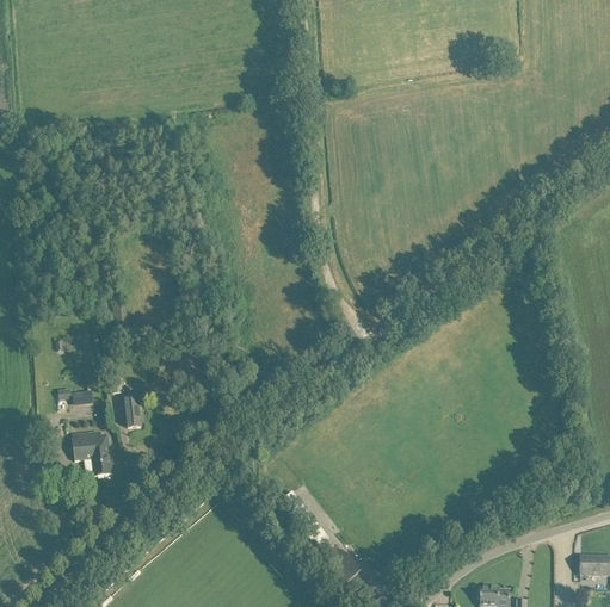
[(115,326),(128,324),(124,302),(111,304),(115,326)]
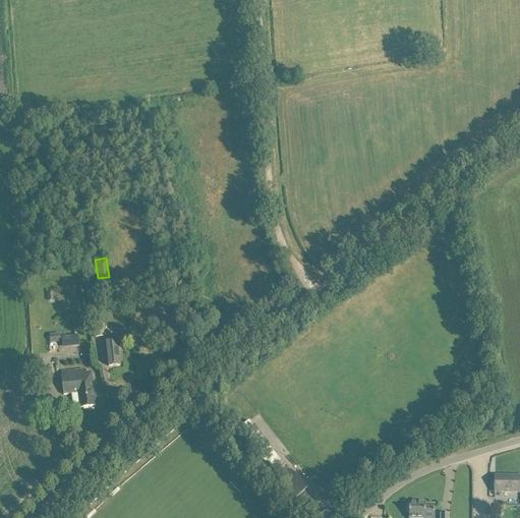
[(94,335),(105,334),(103,318),(93,319),(94,335)]
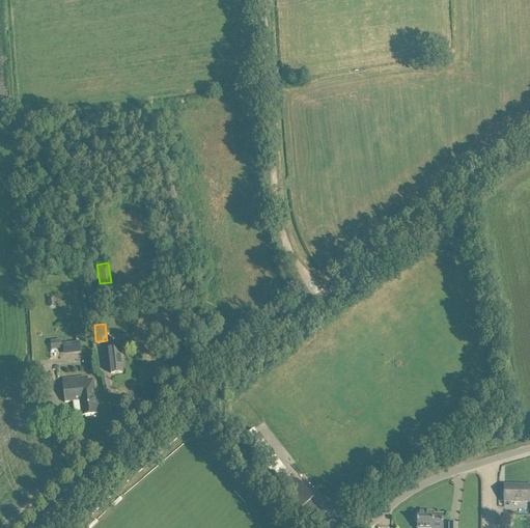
[(120,358),(117,337),(107,338),(110,370),(121,369),(120,365),(124,365),(123,358),(120,358)]
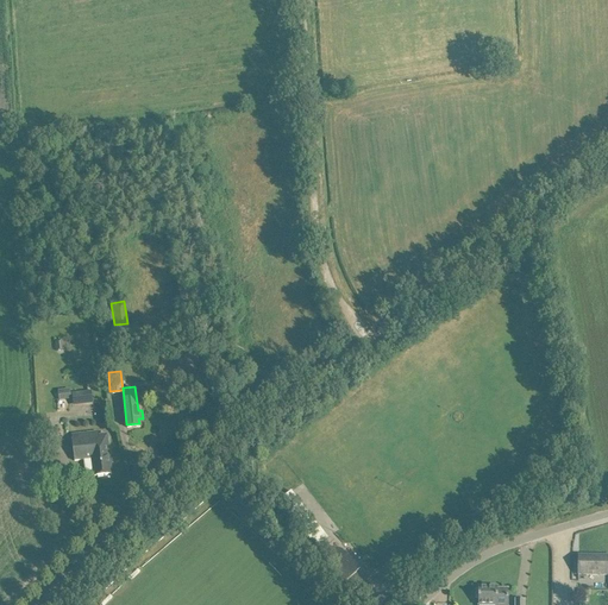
[(91,388),(71,390),(73,403),(92,401),(91,388)]
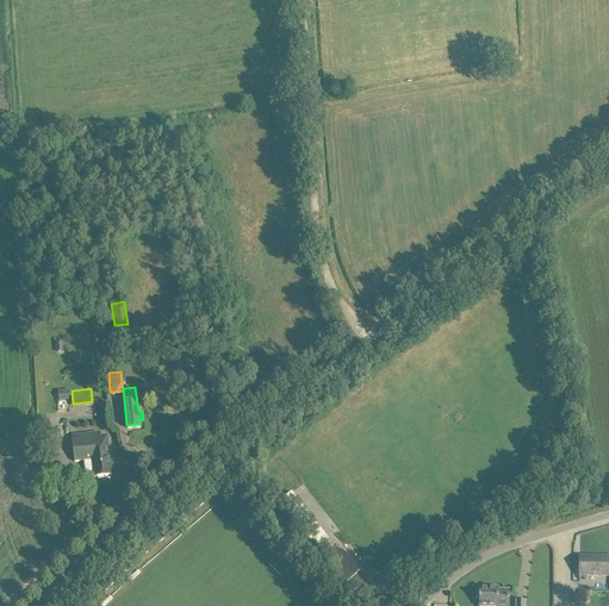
[(70,432),(73,447),(74,458),(84,457),(85,469),(92,468),(93,474),(111,472),(106,433),(97,435),(97,430),(70,432)]
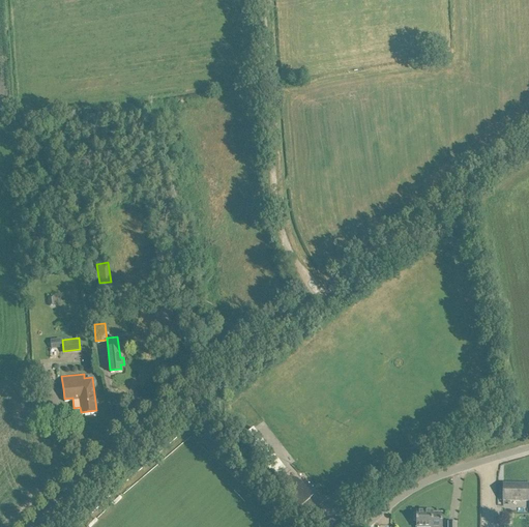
[(302,515),(316,504),(298,485),(294,480),(290,479),(285,479),(277,485),(302,515)]
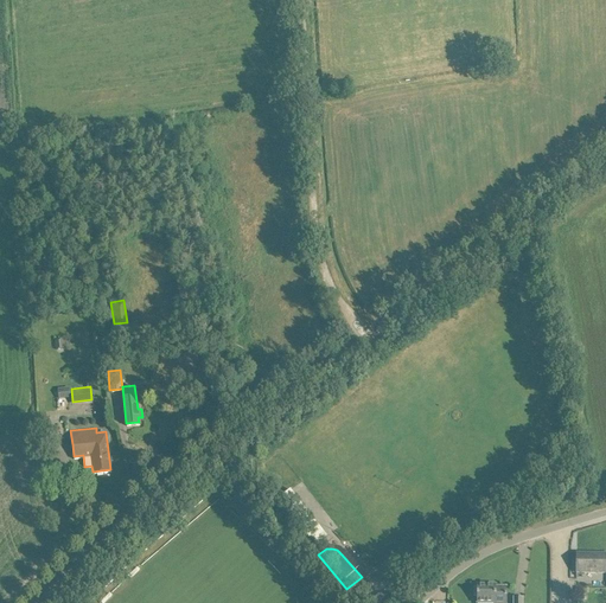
[(605,550),(575,550),(575,562),(575,570),(605,569),(605,550)]
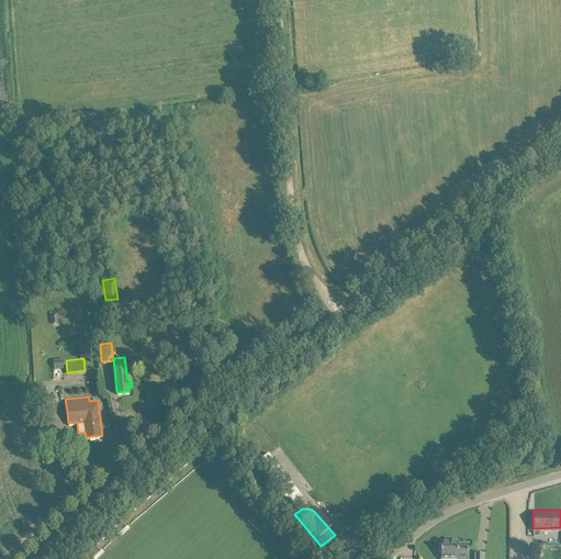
[(440,541),(437,541),(437,549),(440,549),(440,557),(457,557),(457,558),(468,558),(468,540),(458,540),(458,539),(440,539),(440,541)]
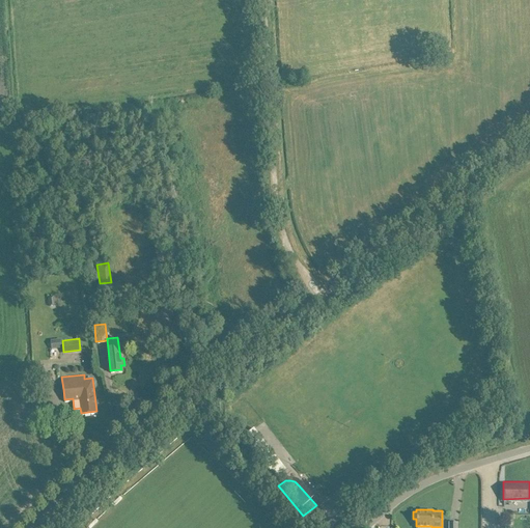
[(464,527),(465,519),(456,519),(455,527),(464,527)]
